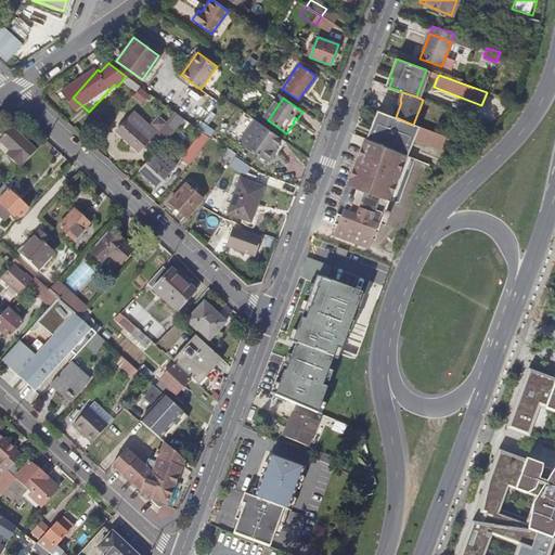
[(381,112),(369,140),(403,154),(410,139),(442,153),(449,138),(440,134),(413,125),(396,117),(381,112)]
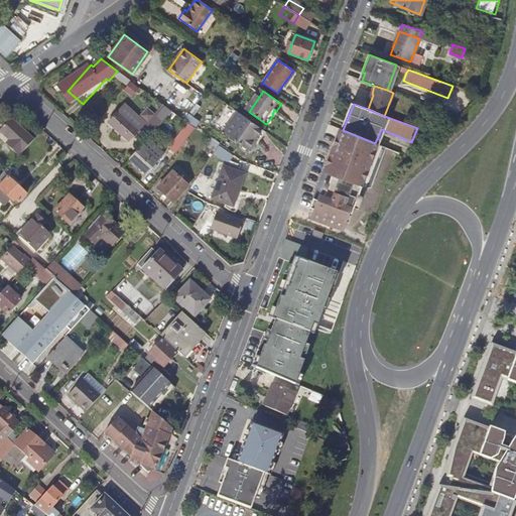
[(108,123),(128,140),(138,129),(118,111),(108,123)]
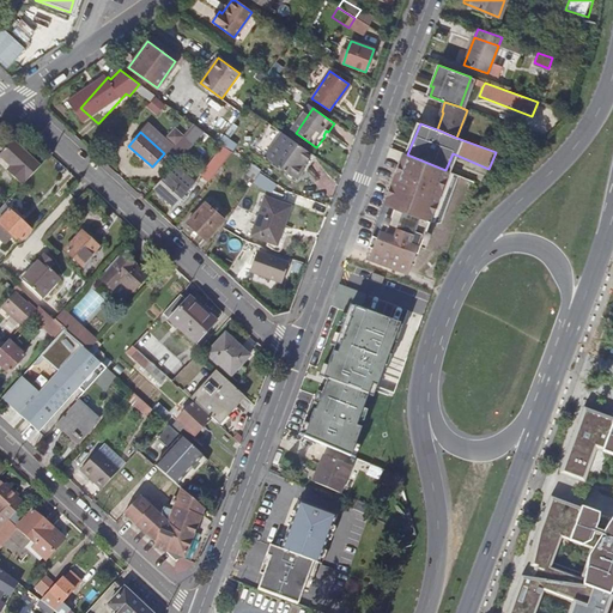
[(310,153),(281,132),(265,156),(297,178),(305,167),(302,164),(310,153)]
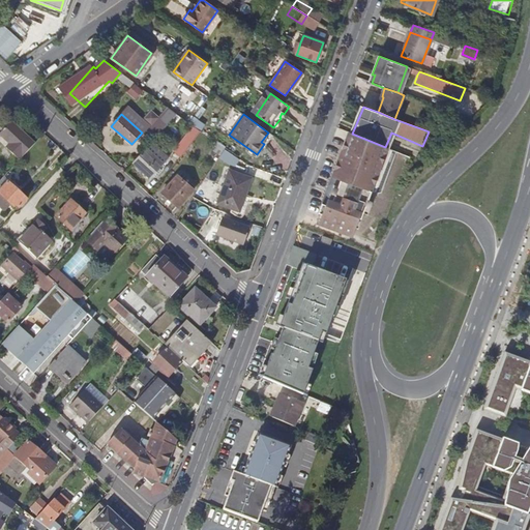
[(19,160),(34,144),(10,122),(0,133),(0,136),(9,145),(6,148),(19,160)]
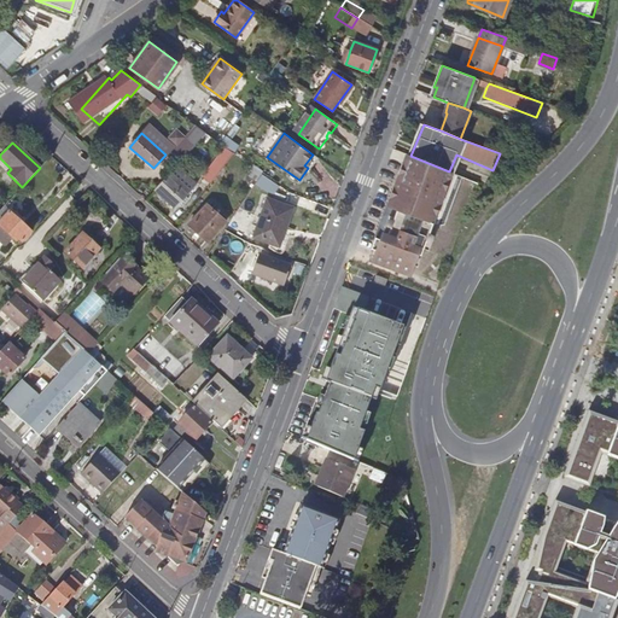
[(449,172),(410,156),(391,207),(389,207),(385,208),(378,228),(379,232),(388,234),(385,240),(382,239),(374,260),(407,272),(418,246),(429,250),(437,225),(444,225),(462,176),(449,172)]
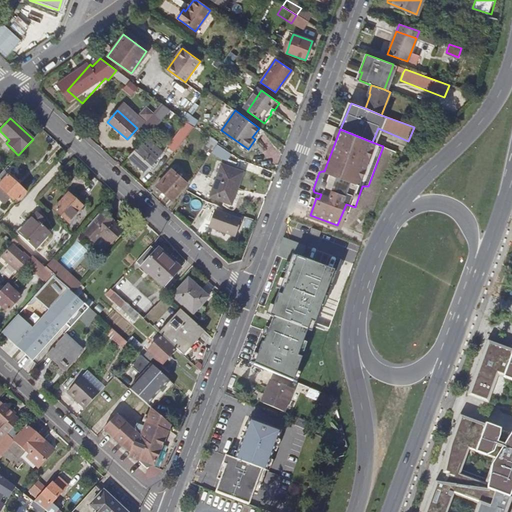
[(171,156),(188,134),(182,131),(166,152),(171,156)]
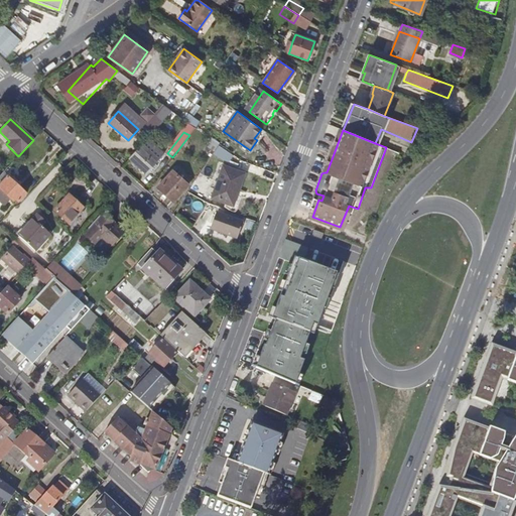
[(141,145),(129,158),(146,173),(158,160),(141,145)]
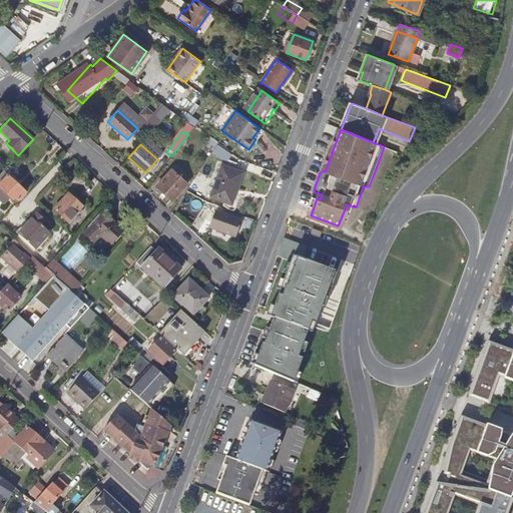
[(228,160),(231,152),(222,149),(219,156),(228,160)]
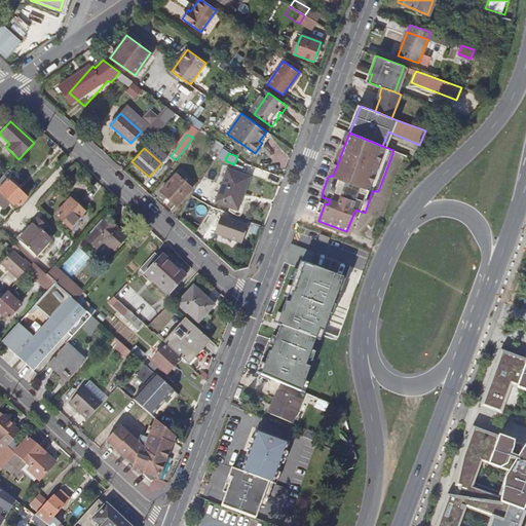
[(215,201),(237,210),(250,177),(227,168),(215,201)]
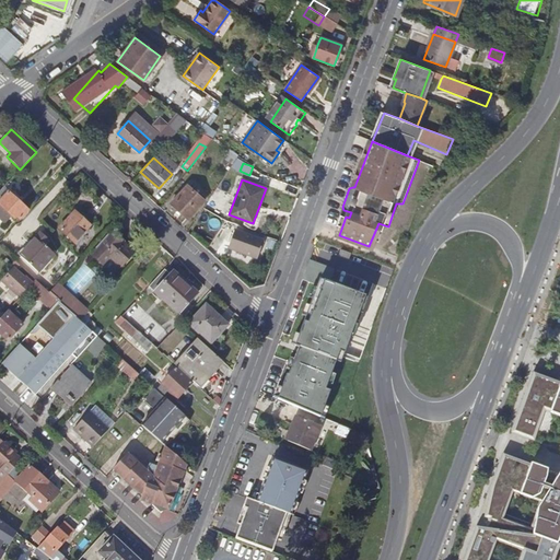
[(171,203),(188,219),(205,200),(187,185),(171,203)]
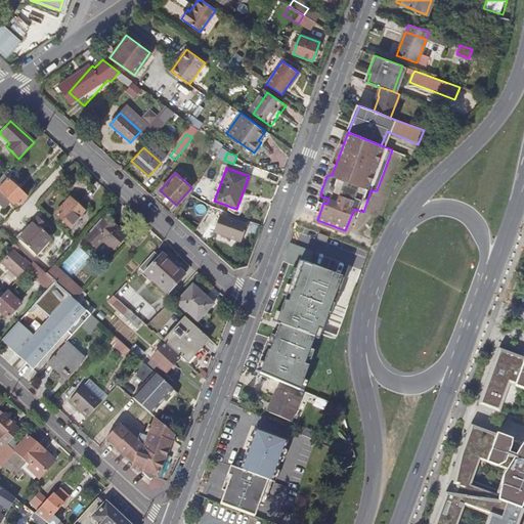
[(16,204),(19,206),(27,198),(8,181),(0,190),(0,192),(14,206),(16,204)]
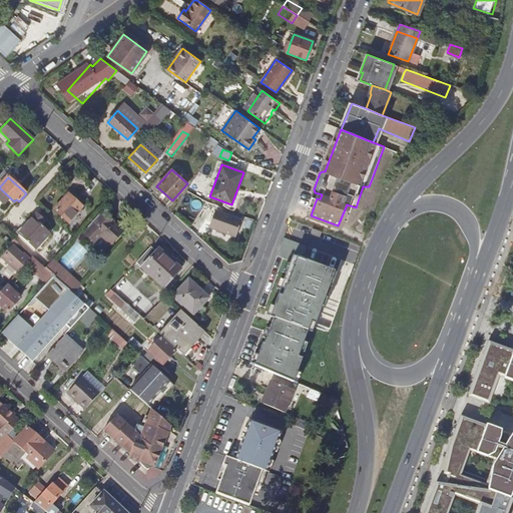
[(54,210),(68,222),(83,206),(68,194),(54,210)]
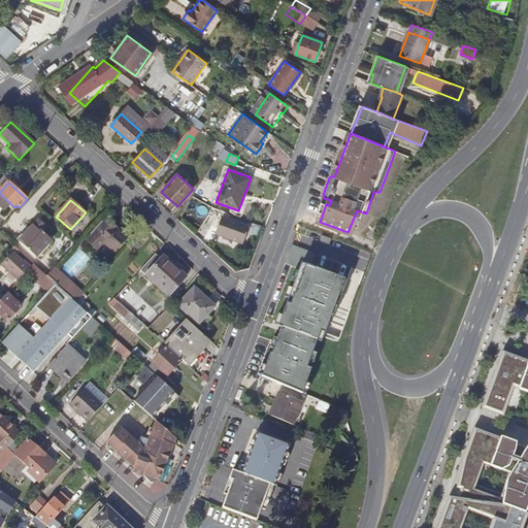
[(217,234),(241,243),(248,227),(223,218),(217,234)]
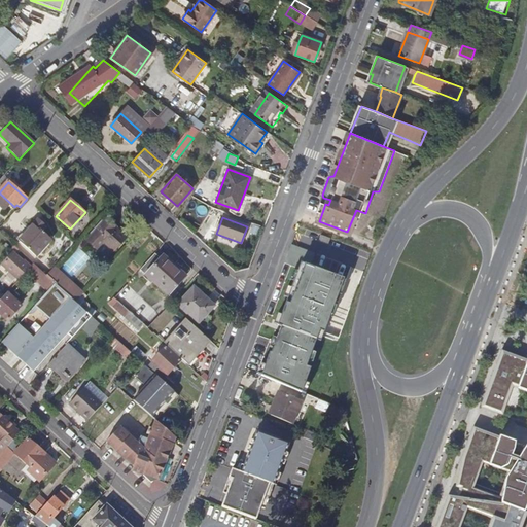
[(24,231),(15,239),(36,257),(51,240),(42,231),(46,226),(38,219),(27,233),(24,231)]
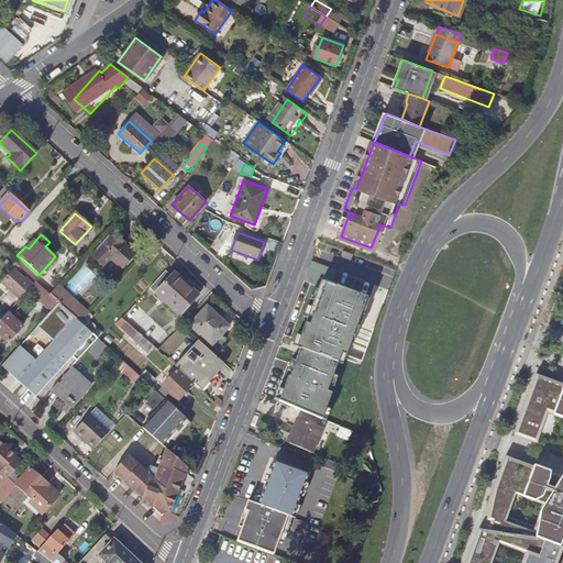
[(103,266),(110,258),(121,268),(134,254),(123,244),(124,243),(114,234),(95,257),(103,266)]
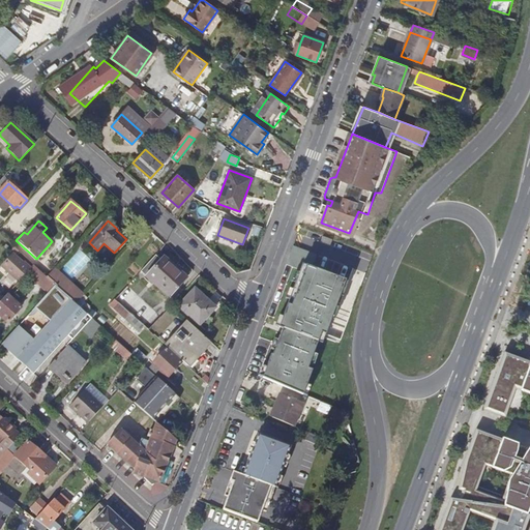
[(108,260),(114,253),(104,243),(97,251),(108,260)]
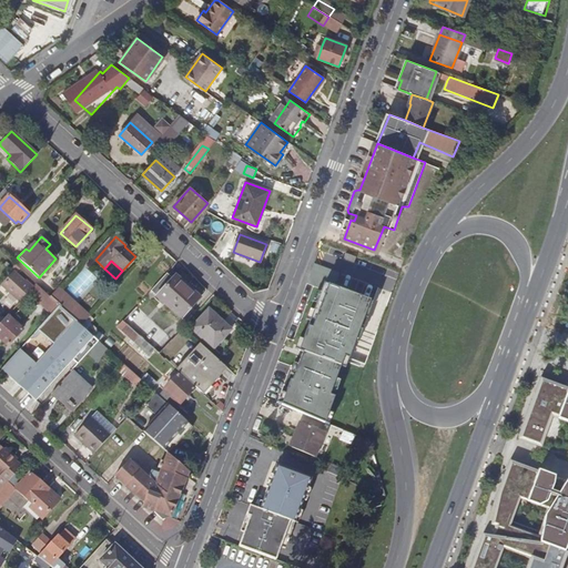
[(373,302),(358,296),(364,283),(342,275),(342,273),(316,264),(308,284),(324,290),(322,294),(317,295),(311,314),(313,318),(294,365),(298,366),(336,382),(356,389),(374,341),(359,335),(373,302)]
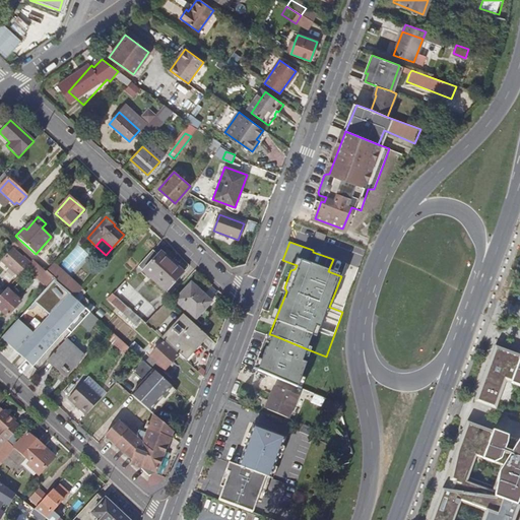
[(26,267),(34,260),(14,243),(9,248),(12,251),(3,261),(15,271),(16,269),(20,273),(26,267)]
